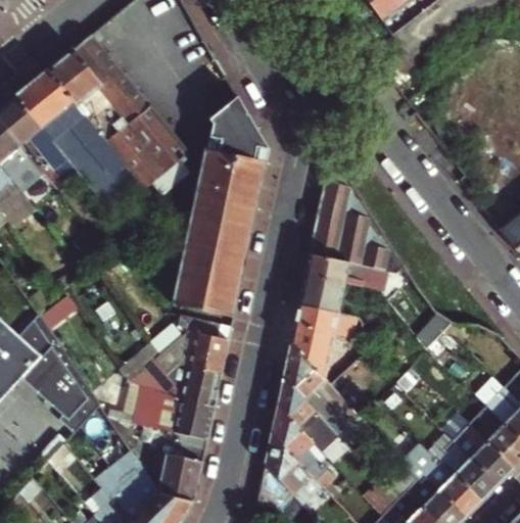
[(398,4),(394,0),(368,0),(381,17),(398,4)]
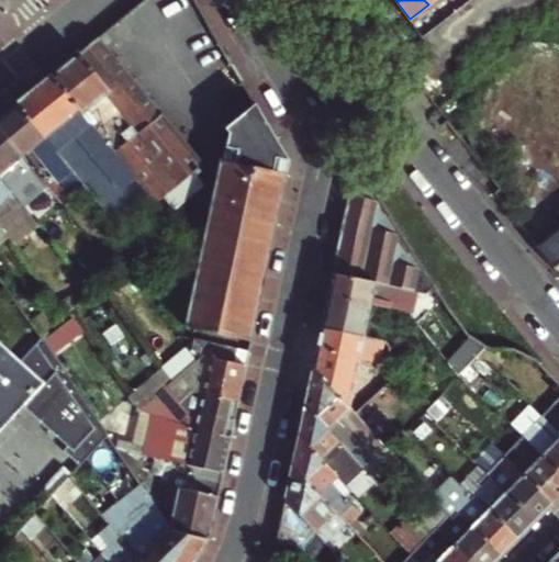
[(439,20),(446,15),(444,11),(437,15),(439,20)]
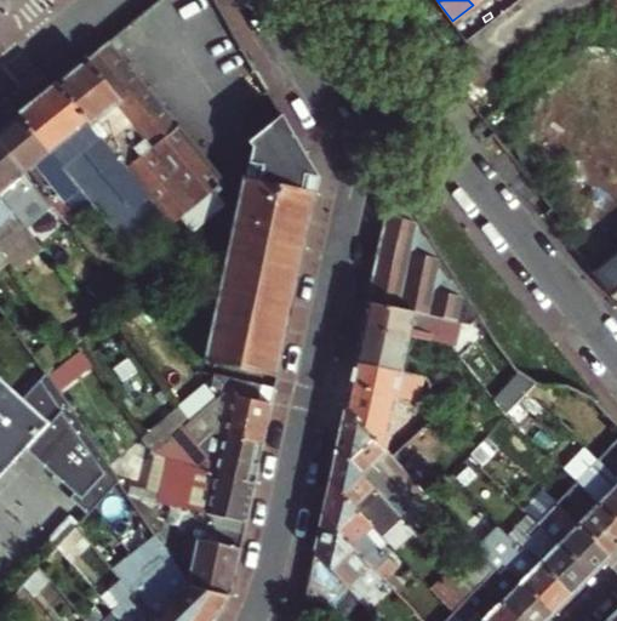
[(467,21),(457,28),(464,38),(474,30),(467,21)]
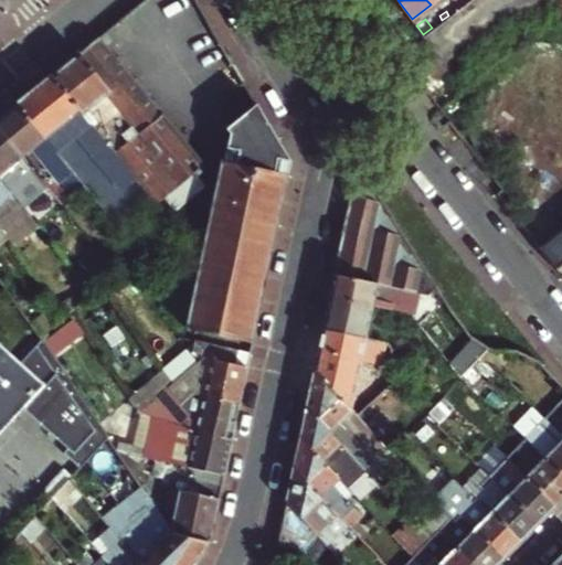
[(103,32),(96,36),(103,44),(108,39),(103,32)]
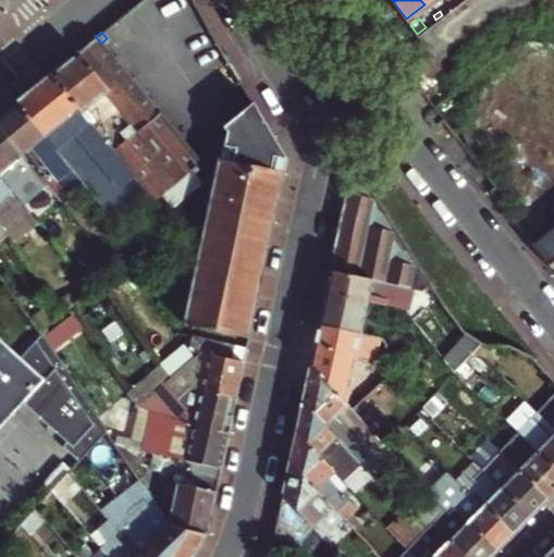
[(95,36),(49,74),(147,194),(151,200),(198,161),(101,44),(95,36)]
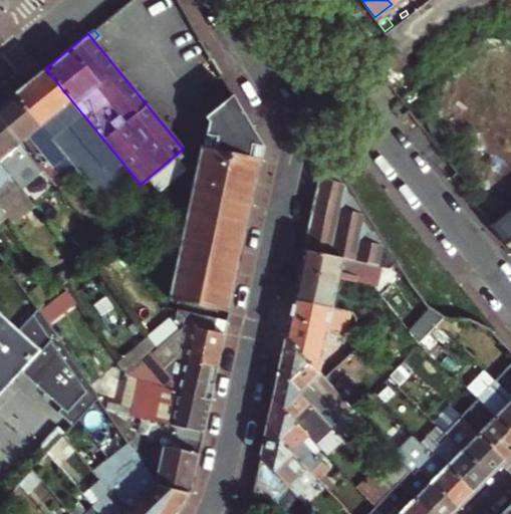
[(14,93),(65,155),(68,159),(74,167),(104,203),(136,179),(45,68),(14,93)]
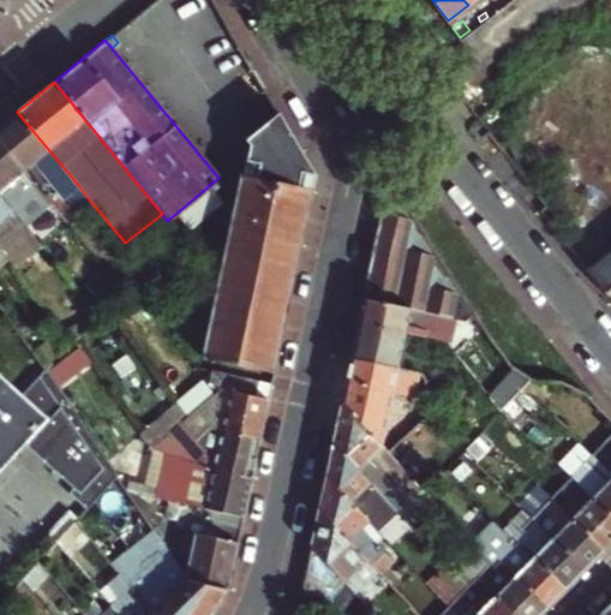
[(63,198),(78,185),(17,112),(0,126),(0,144),(22,171),(28,167),(47,190),(53,186),(63,198)]
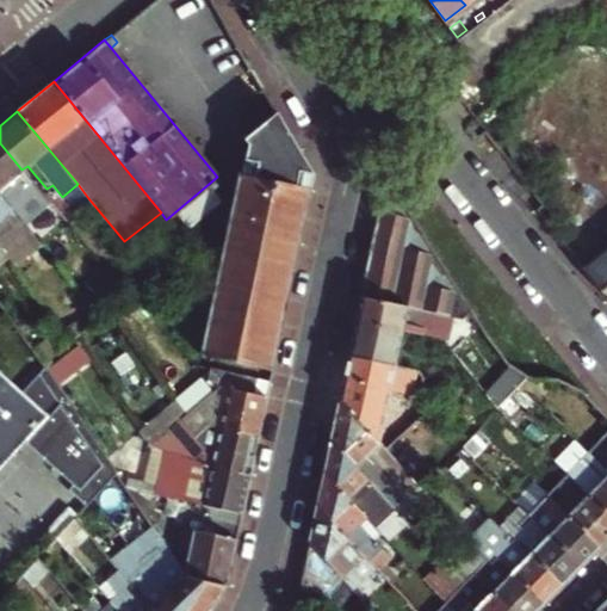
[(243,140),(258,156),(272,172),(270,179),(310,186),(313,174),(277,112),(243,140)]
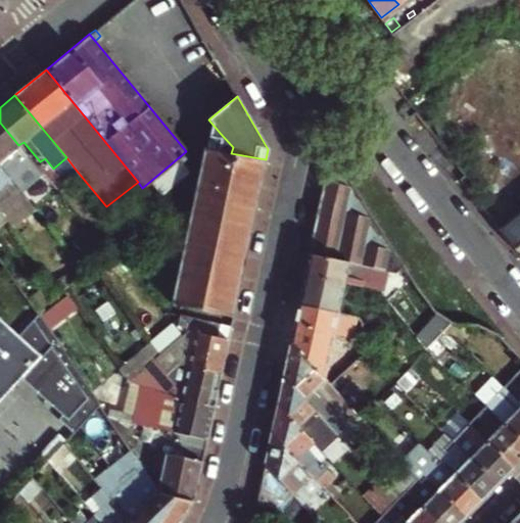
[(0,167),(16,187),(22,183),(19,179),(26,174),(17,163),(9,153),(18,145),(0,123),(0,167)]
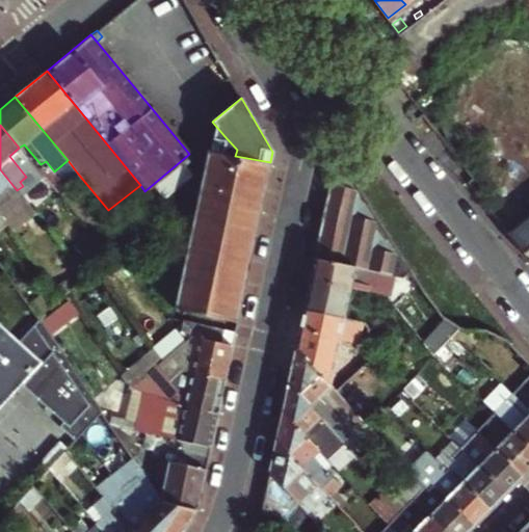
[(237,150),(225,136),(216,143),(214,152),(235,156),(237,150)]
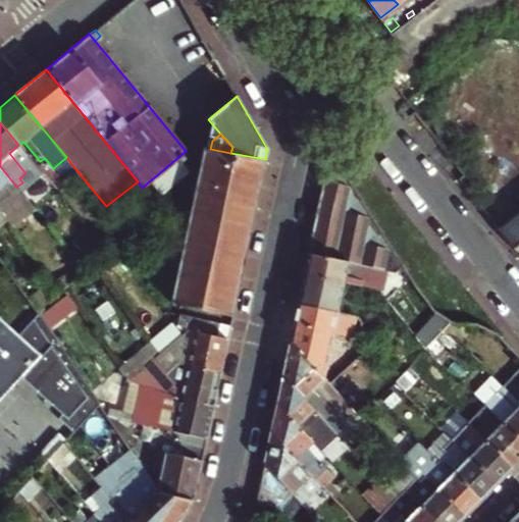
[(212,141),(204,148),(210,149),(212,141)]
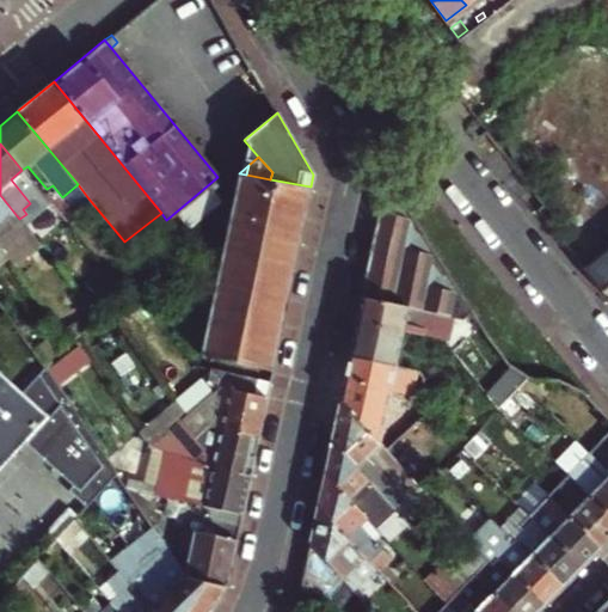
[(31,182),(22,170),(11,179),(20,191),(31,182)]
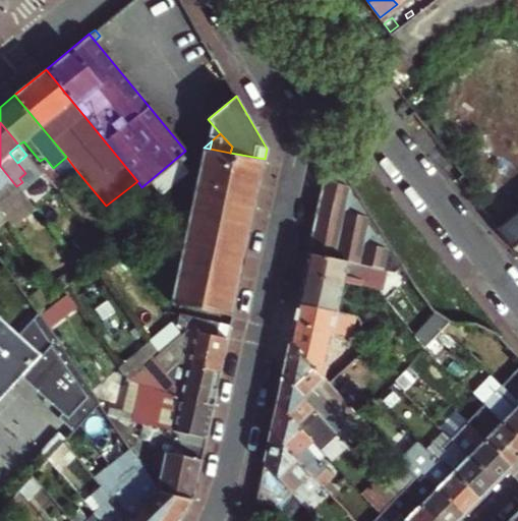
[(210,149),(204,148),(184,238),(170,303),(231,317),(265,159),(230,153),(210,149)]
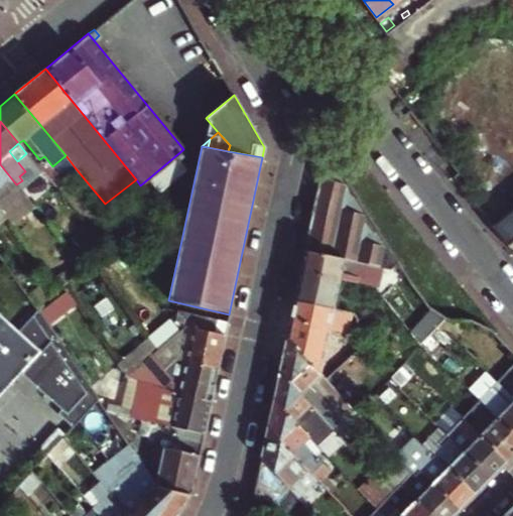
[(390,266),(399,260),(325,152),(325,151),(303,251),(371,263),(390,266)]
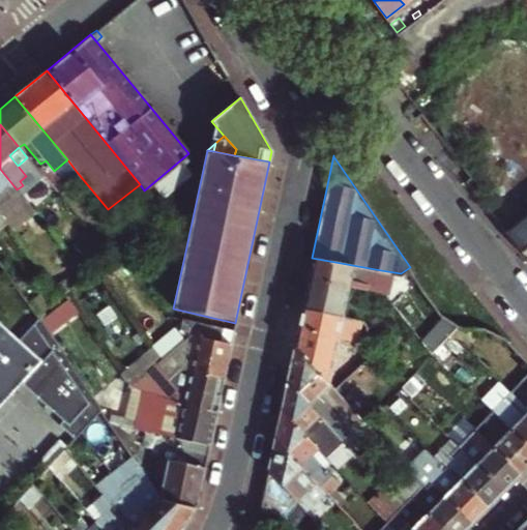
[(67,159),(54,171),(58,175),(70,164),(67,159)]
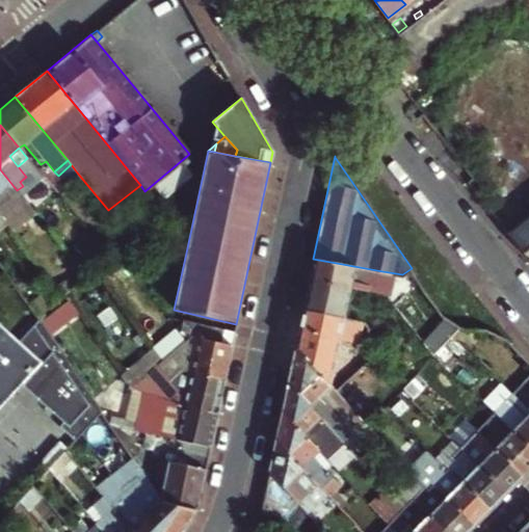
[(0,204),(17,190),(0,169),(0,204)]
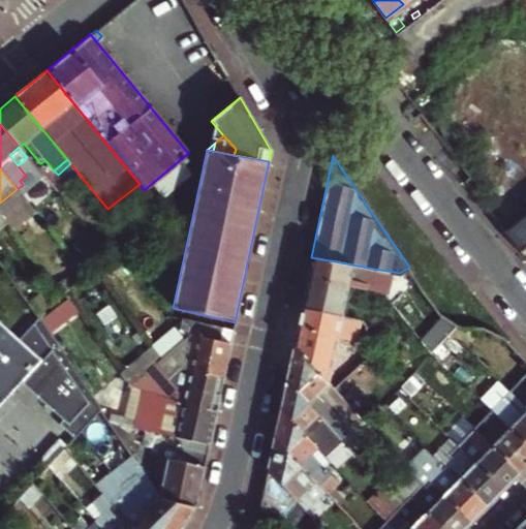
[(27,203),(17,189),(0,203),(0,213),(5,220),(27,203)]
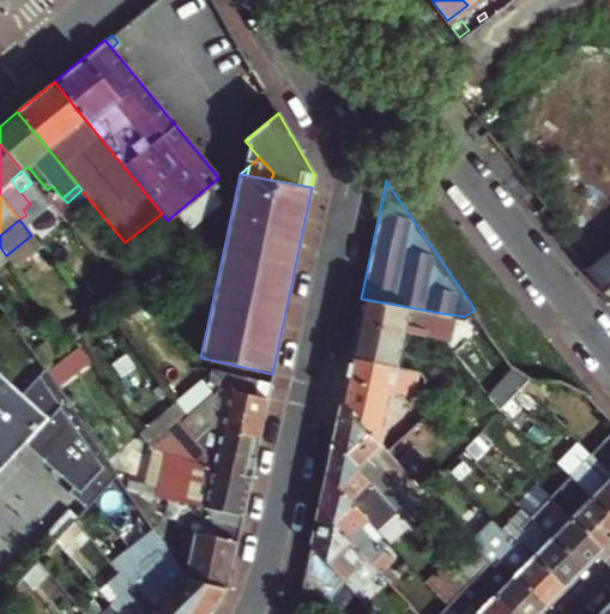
[(609,250),(584,271),(601,293),(609,284),(609,250)]
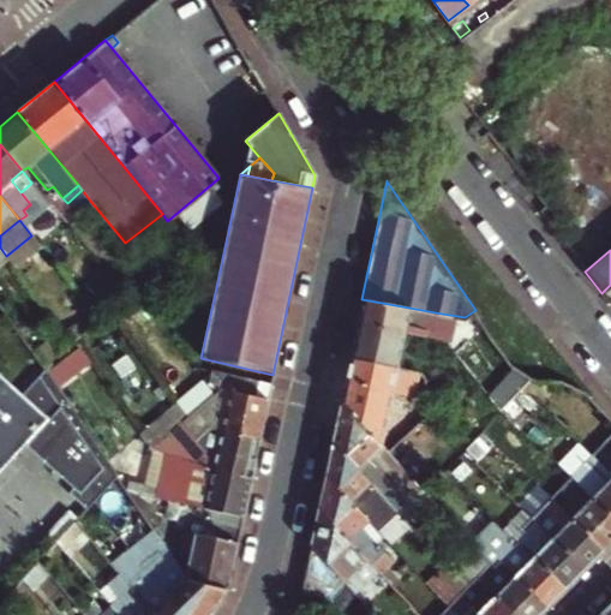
[(442,314),(361,299),(357,323),(424,335),(426,324),(430,326),(429,330),(436,332),(436,327),(439,327),(442,314)]
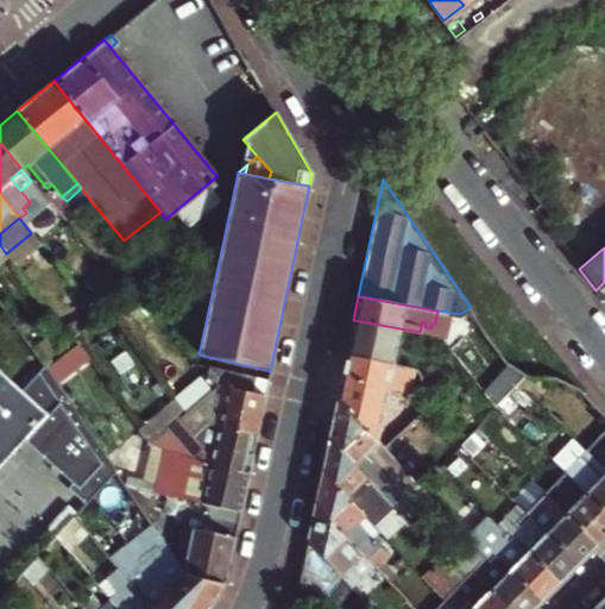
[(420,332),(353,320),(347,346),(396,355),(417,358),(422,359),(435,351),(426,340),(427,340),(418,338),(420,332)]
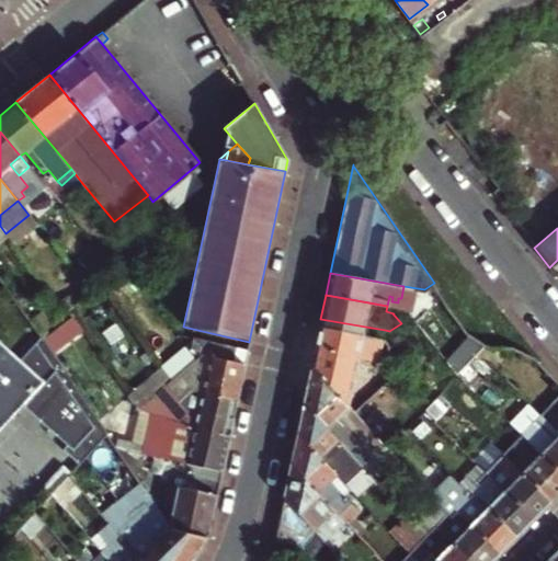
[(389,296),(387,306),(400,308),(410,300),(401,298),(398,298),(398,302),(391,301),(393,297),(389,296)]
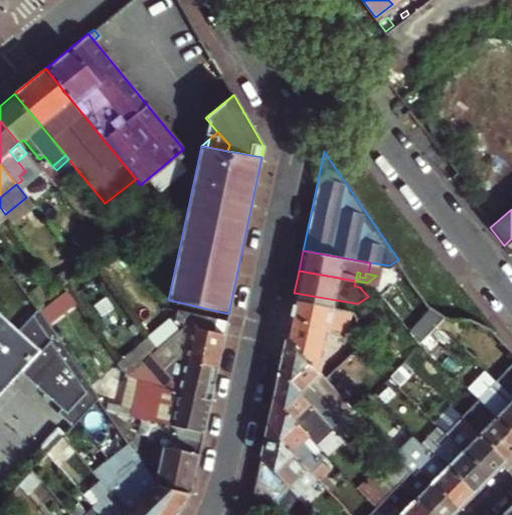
[(48,319),(77,305),(71,292),(42,306),(48,319)]
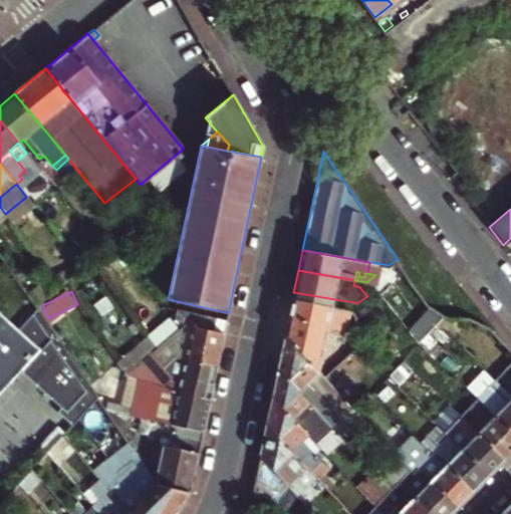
[(334,299),(293,292),(287,320),(327,326),(345,329),(350,311),(332,307),(334,299)]
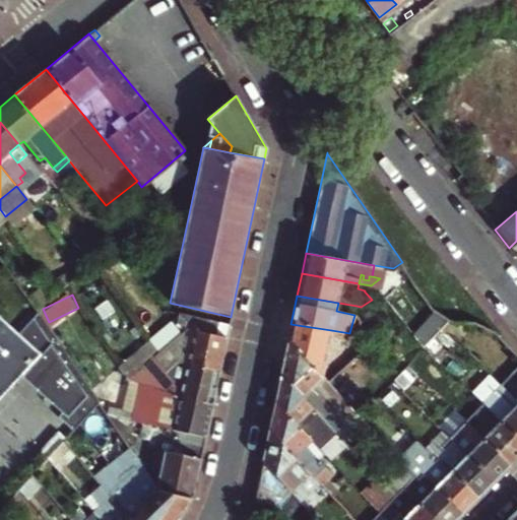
[(99,401),(35,311),(16,331),(0,316),(0,394),(20,371),(43,391),(78,424),(99,401)]
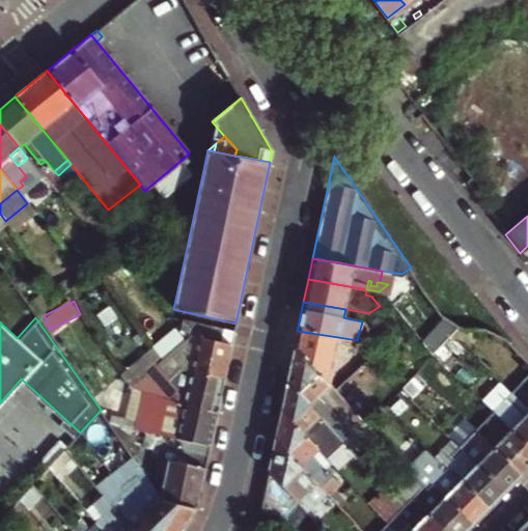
[(442,319),(421,340),(433,351),(453,330),(442,319)]
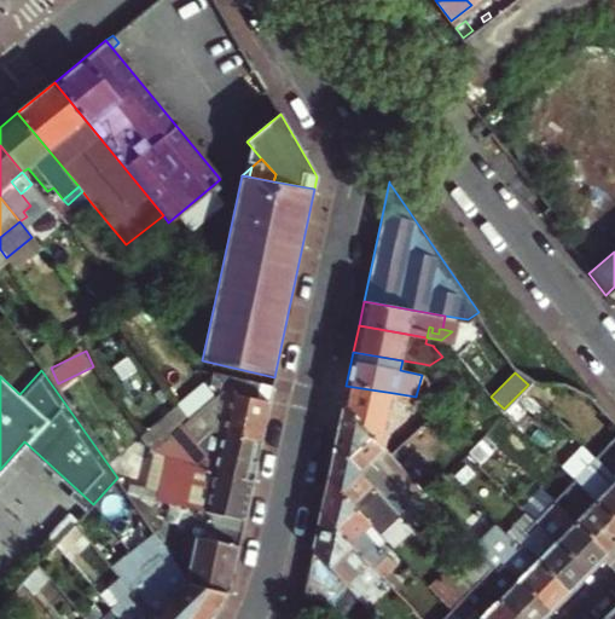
[(425,375),(422,375),(416,397),(413,411),(425,423),(440,410),(435,405),(430,389),(431,383),(430,379),(425,375)]
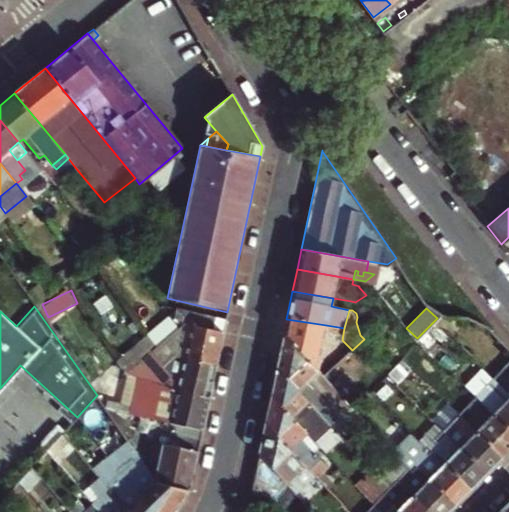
[(317,370),(326,325),(286,319),(283,333),(317,370)]
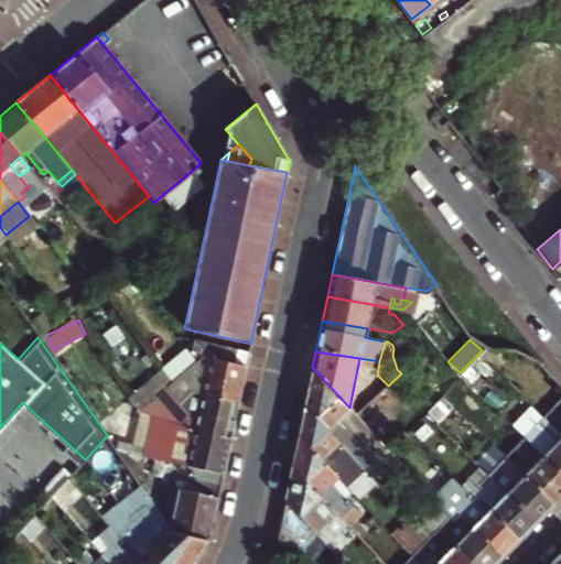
[(195,381),(192,393),(237,402),(246,366),(203,356),(185,371),(195,381)]
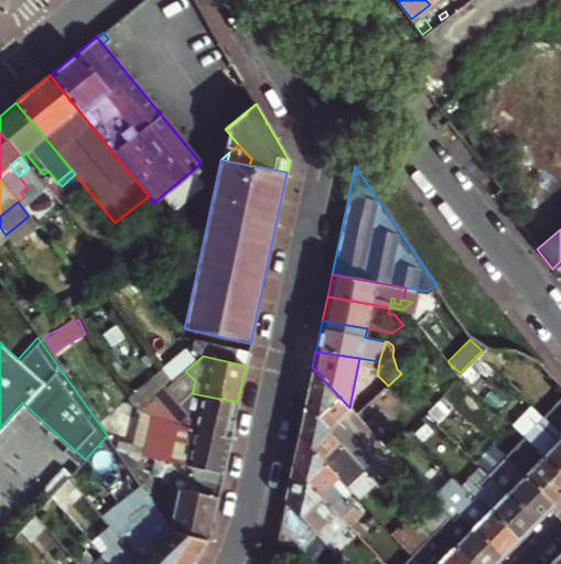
[(364,424),(349,408),(312,367),(304,404),(340,443),(342,445),(345,443),(349,447),(346,451),(356,461),(358,458),(365,464),(370,458),(351,436),(364,424)]
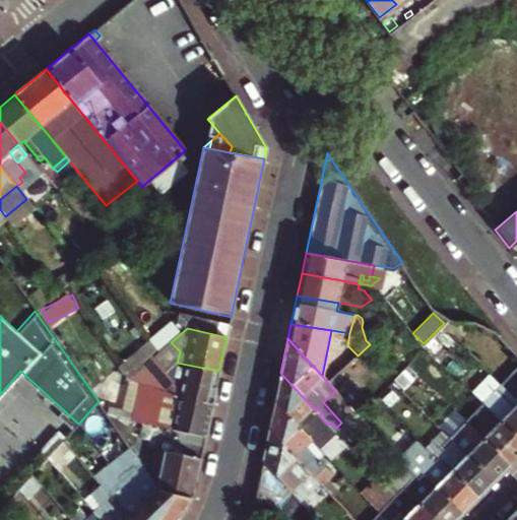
[(358,355),(347,345),(342,369),(358,355)]
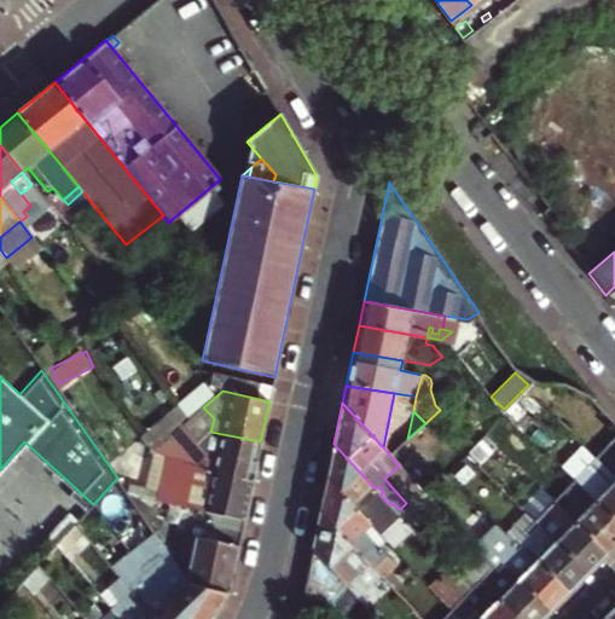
[(195,414),(190,417),(202,432),(203,431),(204,431),(195,414)]
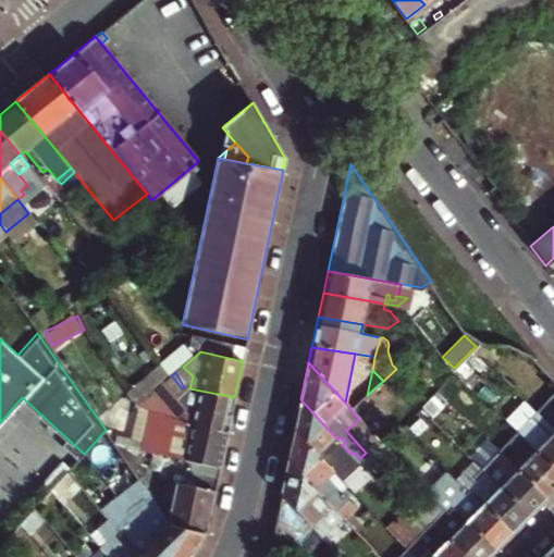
[(137,404),(168,416),(189,424),(228,432),(234,397),(189,388),(184,387),(183,387),(182,388),(176,393),(165,381),(137,404)]
